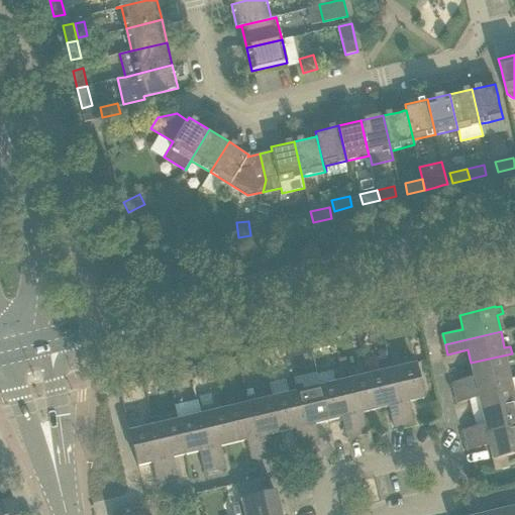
[(453,381),(456,391),(511,378),(508,362),(513,361),(512,353),(471,363),(474,376),(453,381)]
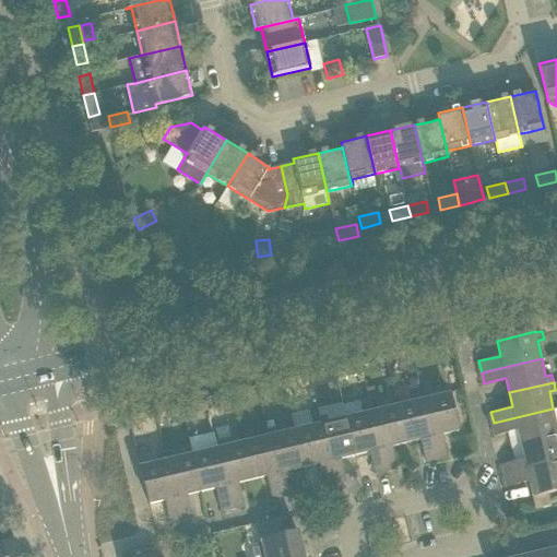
[(375,386),(367,388),(369,396),(377,394),(375,386)]
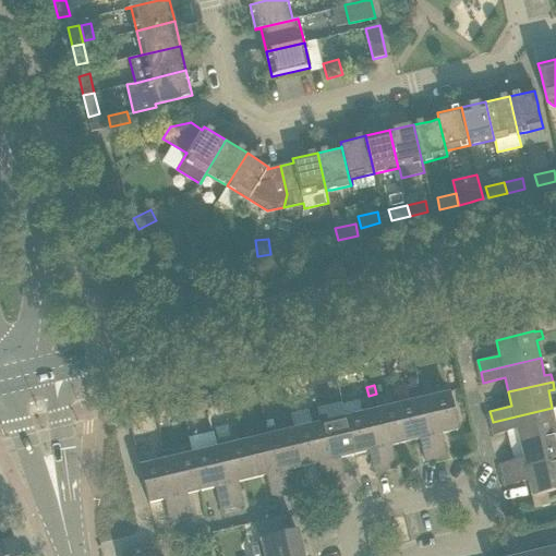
[(428,389),(421,391),(436,458),(448,455),(443,433),(458,430),(449,391),(431,396),(428,389)]
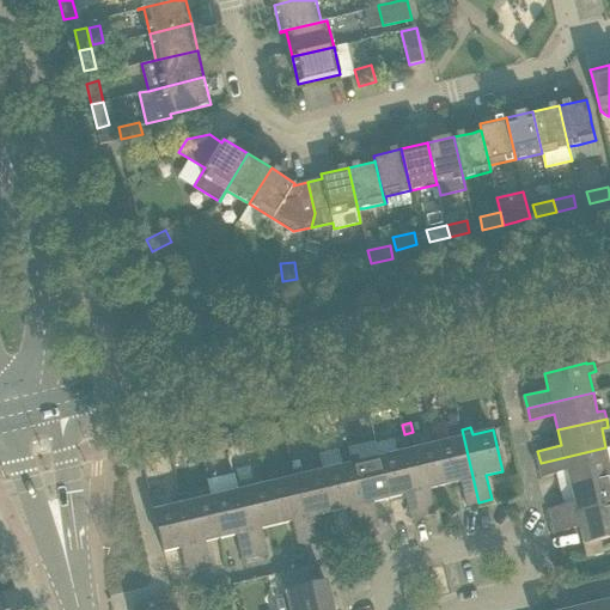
[(255,428),(235,433),(237,445),(257,440),(255,428)]
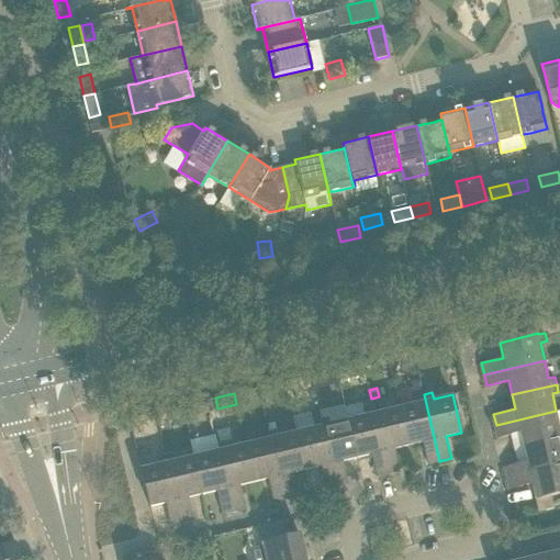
[(417,402),(400,406),(409,445),(423,441),(428,463),(439,461),(424,394),(415,396),(417,402)]
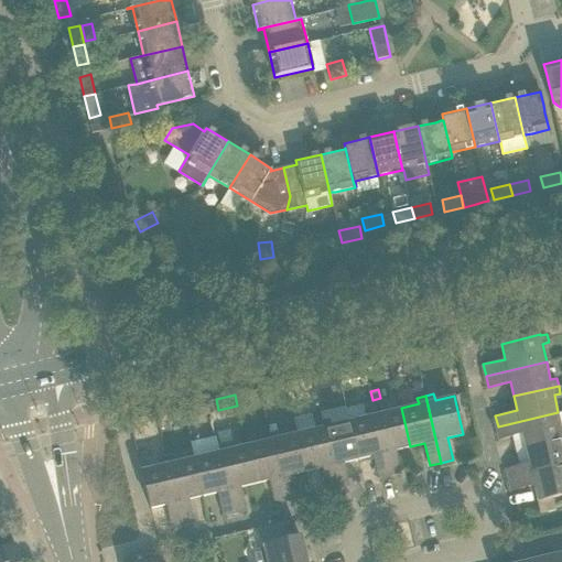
[(207,400),(191,404),(194,415),(209,412),(207,400)]
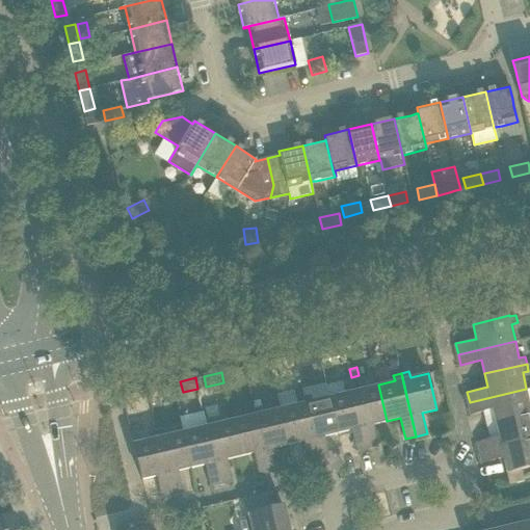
[(361,382),(352,385),(368,448),(378,445),(373,424),(387,421),(378,385),(362,389),(361,382)]
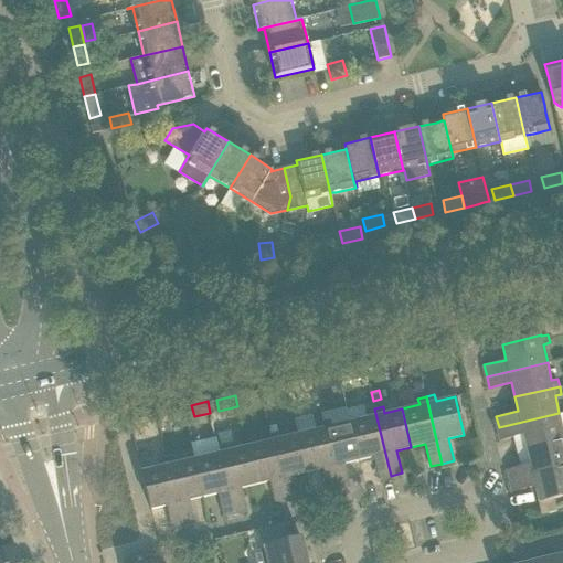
[(369,416),(350,421),(359,459),(374,456),(379,478),(391,476),(374,409),(367,411),(369,416)]
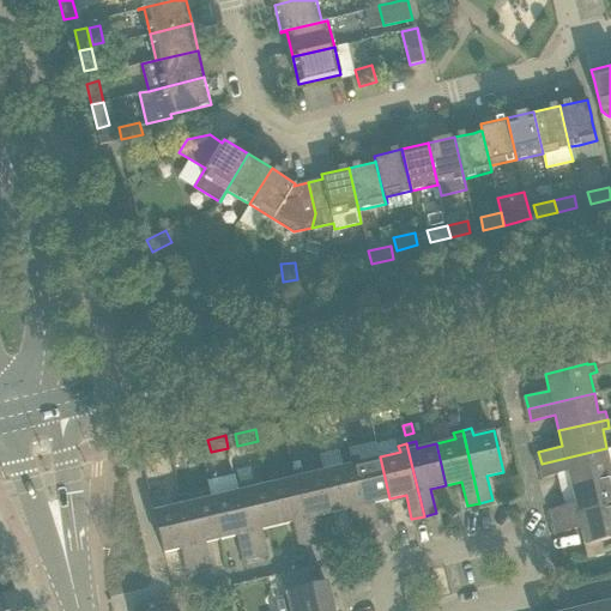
[(568,471),(572,487),(610,477),(610,463),(606,448),(542,464),(544,477),(568,471)]
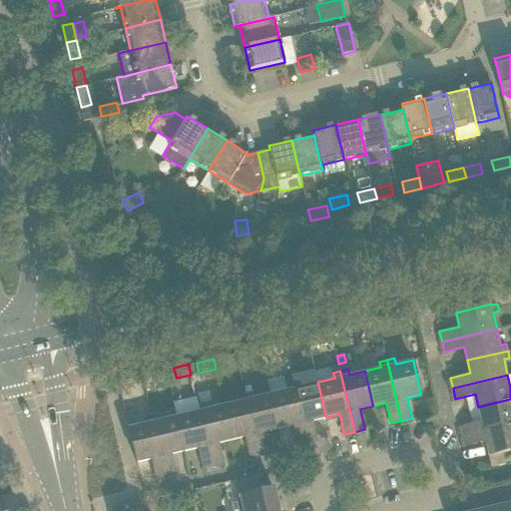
[(301,380),(294,382),(308,443),(318,440),(313,421),(326,417),(318,382),(302,386),(301,380)]
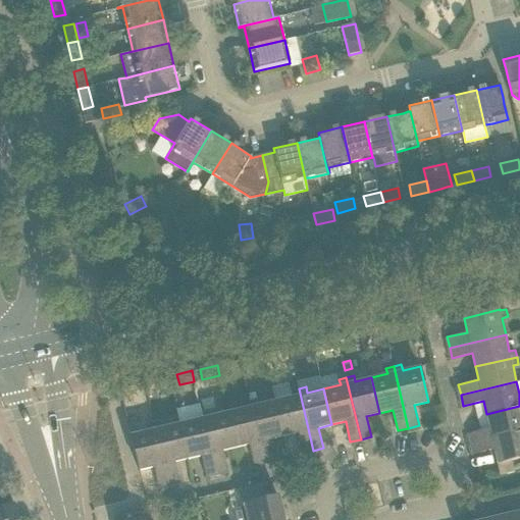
[(292,396),(275,400),(283,436),(298,432),(302,453),(313,451),(299,388),(291,391),(292,396)]
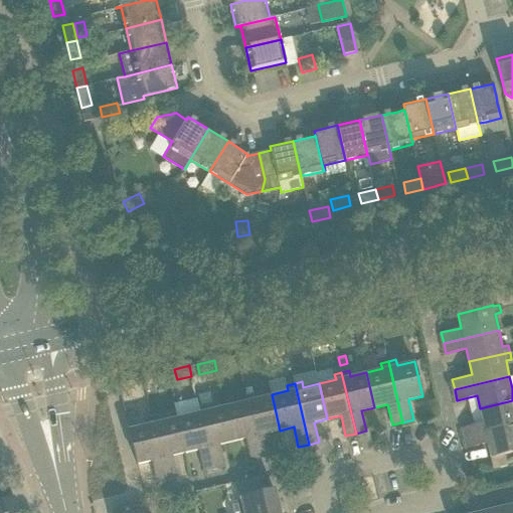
[(254,392),(246,394),(261,456),(272,454),(267,434),(280,431),(272,394),(255,398),(254,392)]
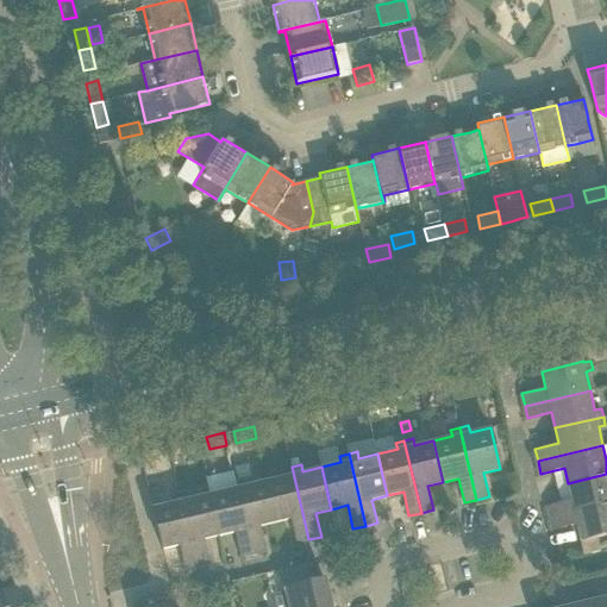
[(285,476),(266,480),(276,523),(292,518),(296,542),(308,539),(292,467),(283,469),(285,476)]
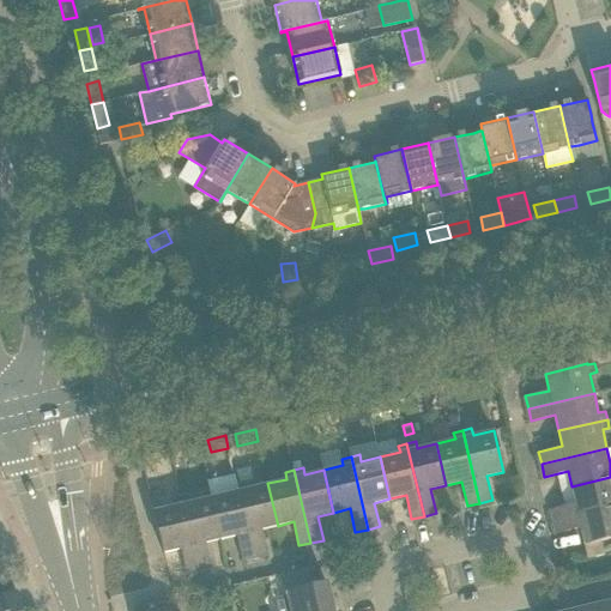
[(551,508),(554,520),(610,506),(610,477),(572,487),(575,502),(551,508)]
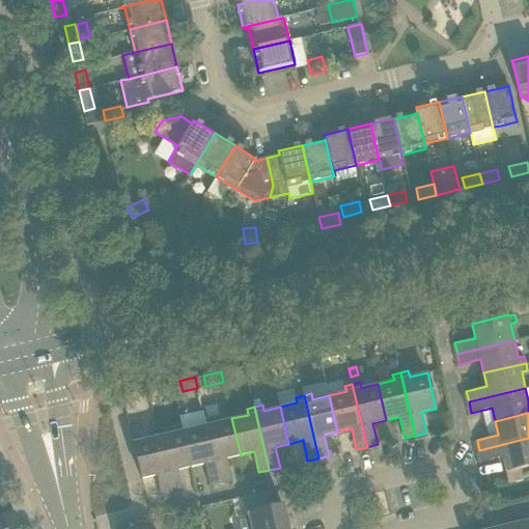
[(214,416),(206,418),(221,481),(231,479),(226,458),(241,455),(231,418),(215,422),(214,416)]
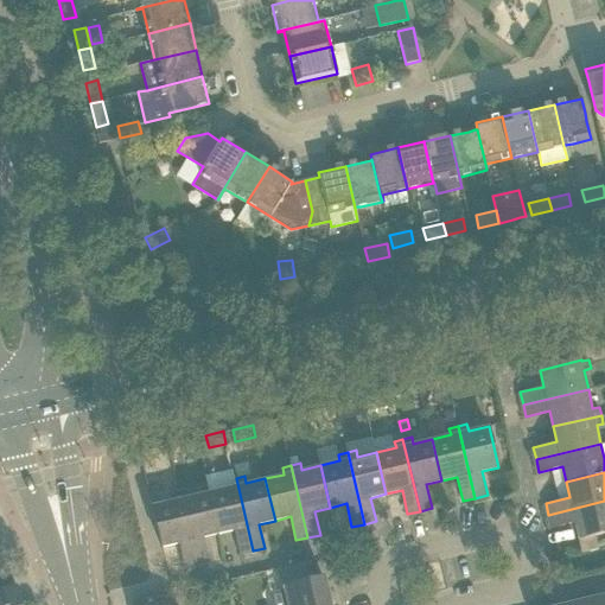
[(229,488),(210,492),(220,534),(235,529),(241,553),(253,551),(236,478),(227,481),(229,488)]
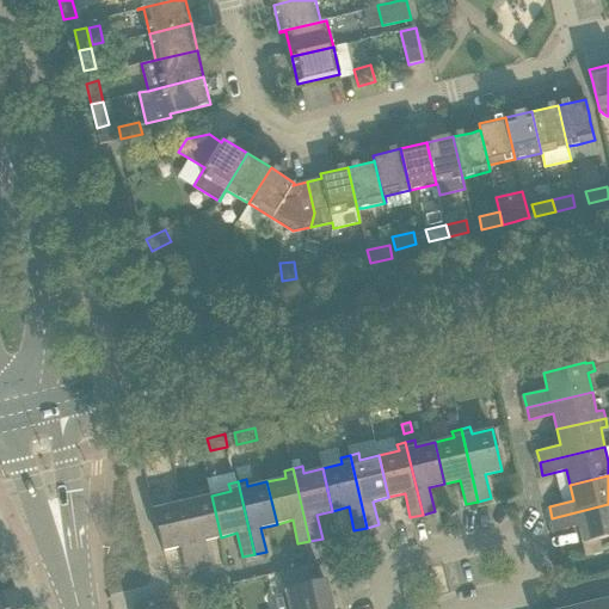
[(190,493),(182,494),(198,567),(211,565),(205,541),(221,537),(211,496),(192,500),(190,493)]
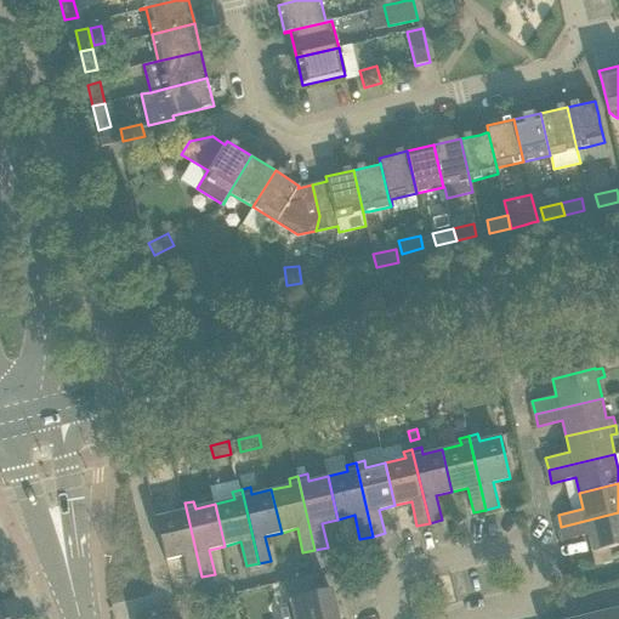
[(202,577),(185,503),(176,505),(177,512),(157,517),(168,560),(183,556),(189,580),(202,577)]
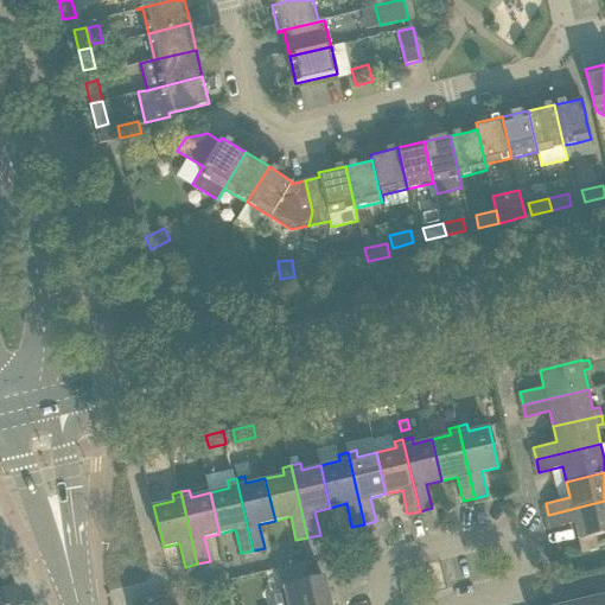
[(604,501),(548,515),(552,527),(575,521),(579,537),(604,532),(604,501)]
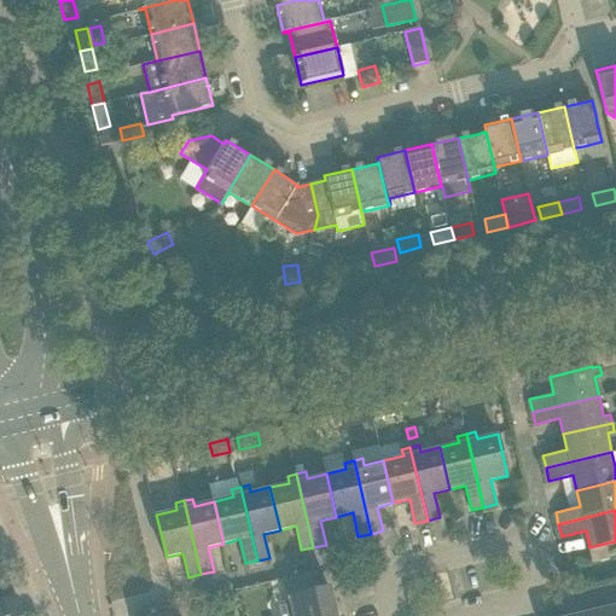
[(337,615),(331,587),(327,588),(323,568),(285,577),(294,615),(337,615)]
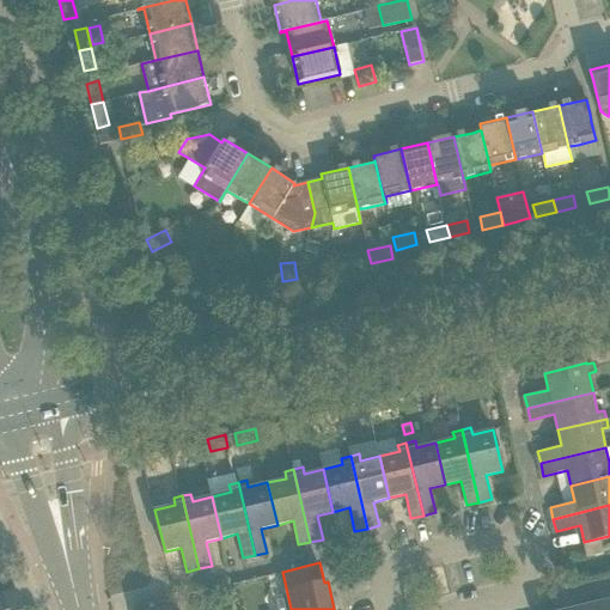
[(23,609),(18,591),(0,595),(0,609),(23,609)]
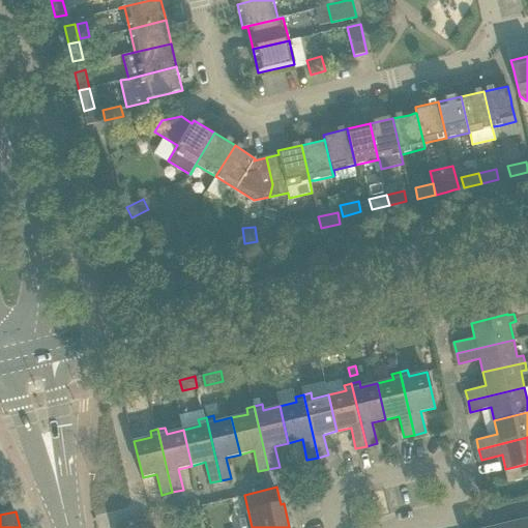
[(527,519),(519,521),(520,527),(527,527),(527,519)]
